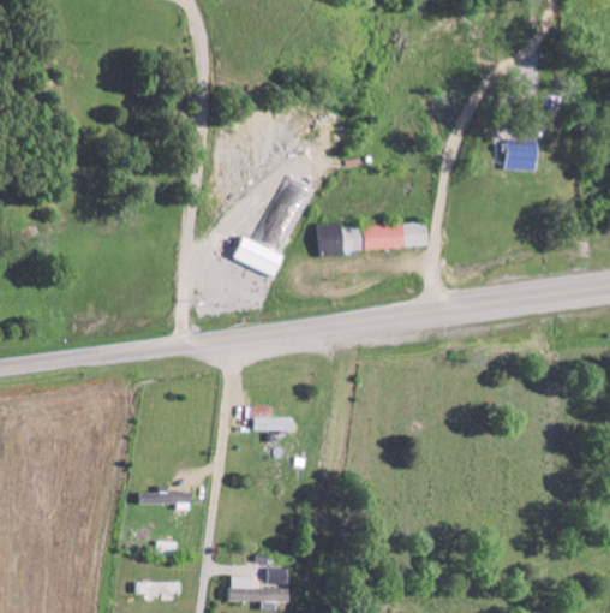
[(504,170),(536,168),(534,144),(503,146),(504,170)]
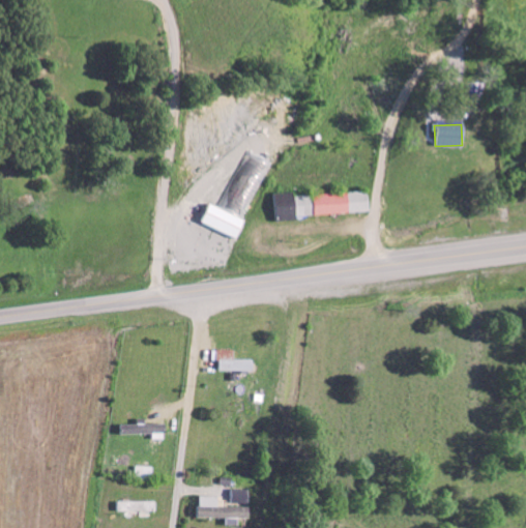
[(199,221),(235,240),(245,221),(242,220),(258,191),(238,180),(223,209),(208,201),(199,221)]
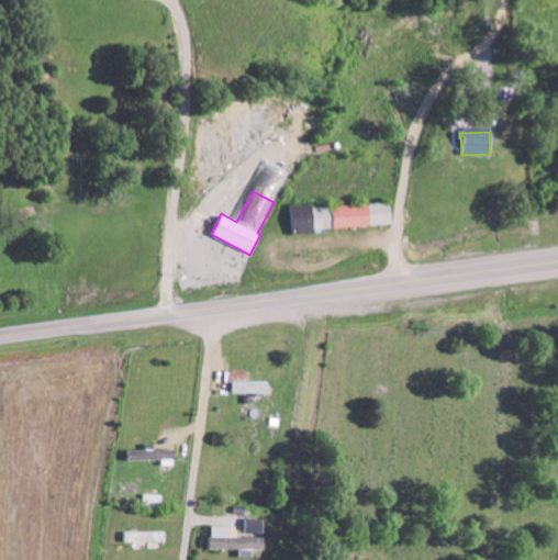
[(392,225),(391,202),(312,206),(312,204),(290,205),(291,230),(392,225)]
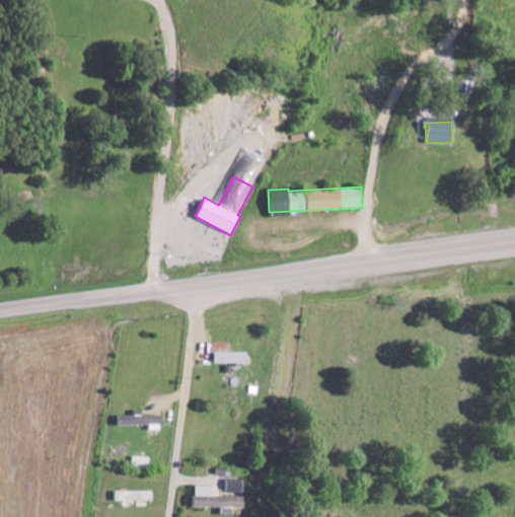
[(212,362),(245,363),(246,352),(228,351),(228,342),(212,342),(212,362)]
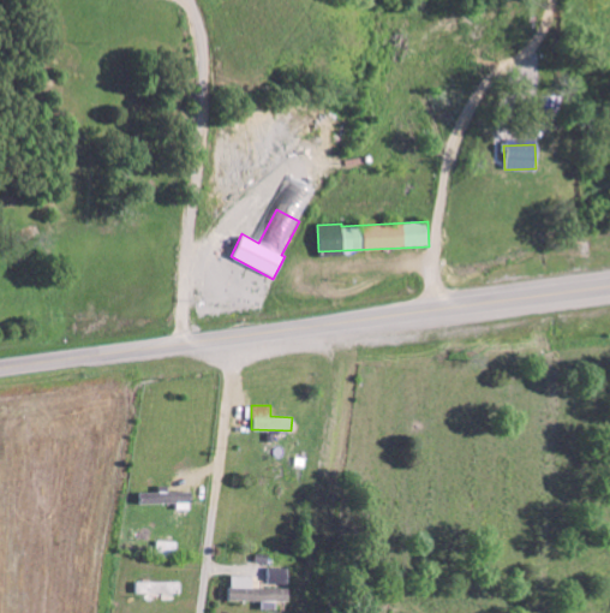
[(190,491),(138,492),(139,504),(175,503),(177,510),(191,510),(190,491)]
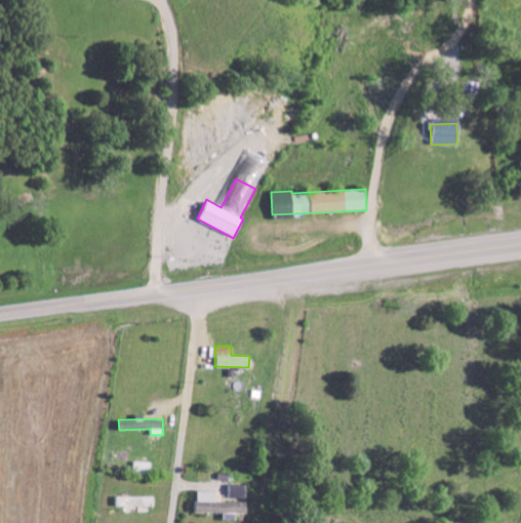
[(150,461),(136,461),(136,470),(150,470),(150,461)]
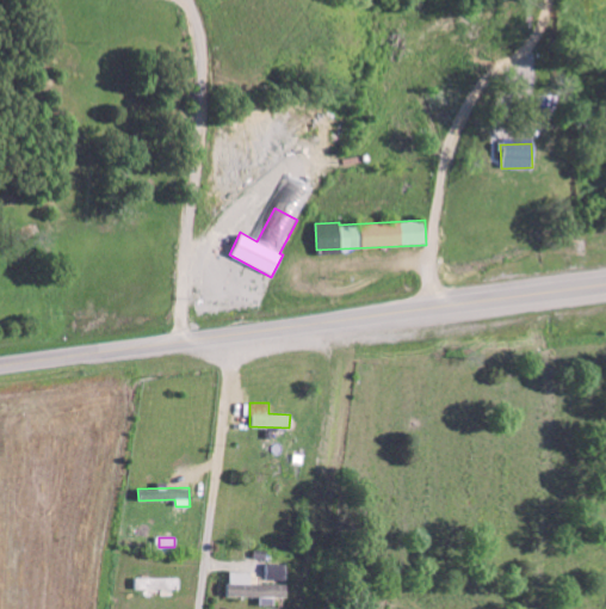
[(249,584),(249,571),(227,571),(227,597),(260,597),(260,604),(271,604),(272,597),(290,597),(290,584),(249,584)]
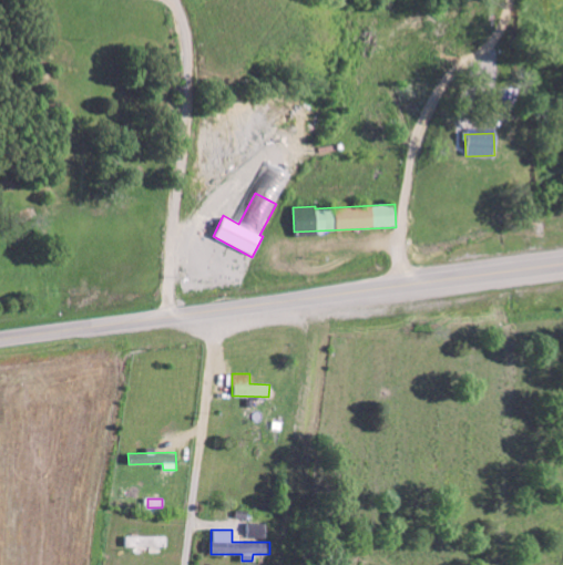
[(125,535),(125,546),(166,547),(167,536),(125,535)]
